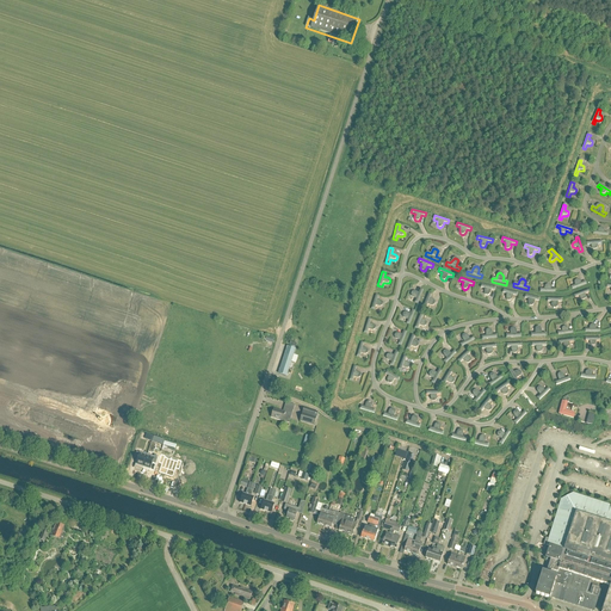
[(581,284),(581,283),(580,281),(578,281),(575,281),(575,283),(575,285),(575,287),(572,288),(573,290),(587,285),(586,282),(581,284)]
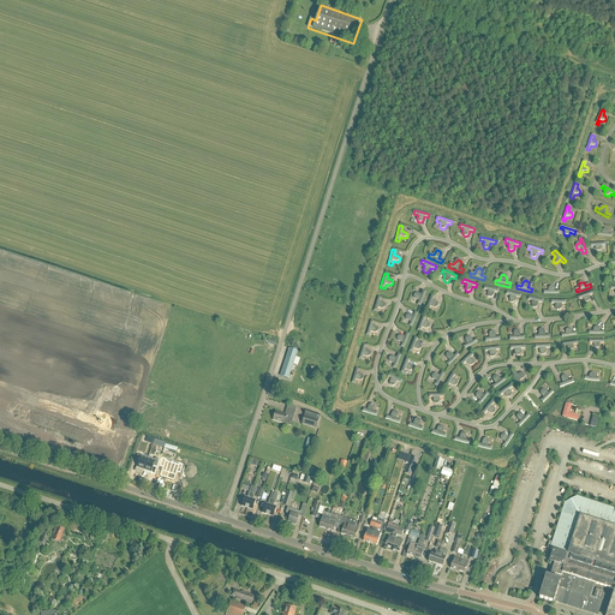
[(499,293),(500,290),(484,286),(484,290),(488,291),(488,293),(488,296),(489,298),(491,298),(493,297),(494,296),(494,292),(499,293)]
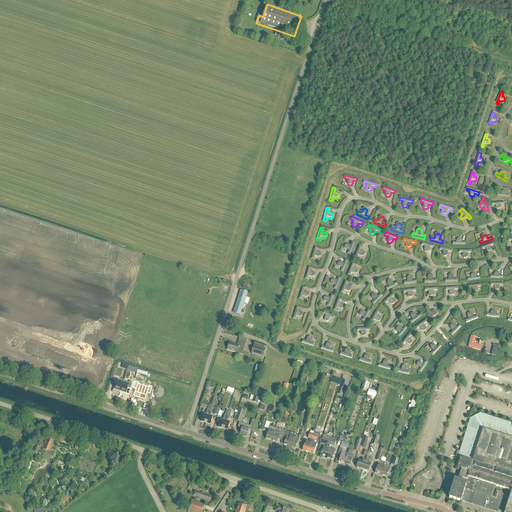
[(347,253),(350,254),(355,243),(352,241),(350,245),(348,244),(346,244),(345,245),(344,246),(345,248),(346,249),(349,250),(347,253)]
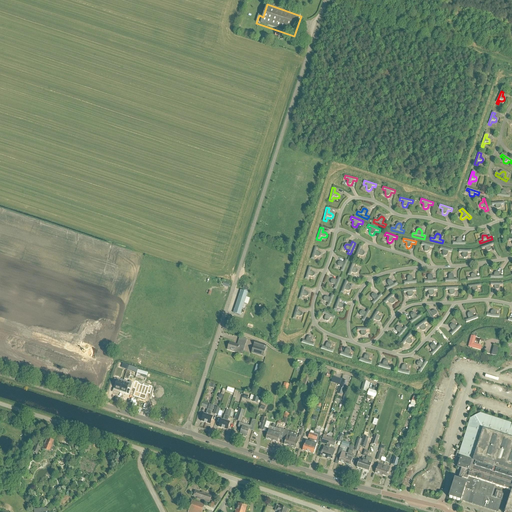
[(433,248),(434,245),(422,242),(421,246),(425,246),(424,249),(424,251),(425,252),(427,253),(428,252),(429,250),(430,248),(433,248)]
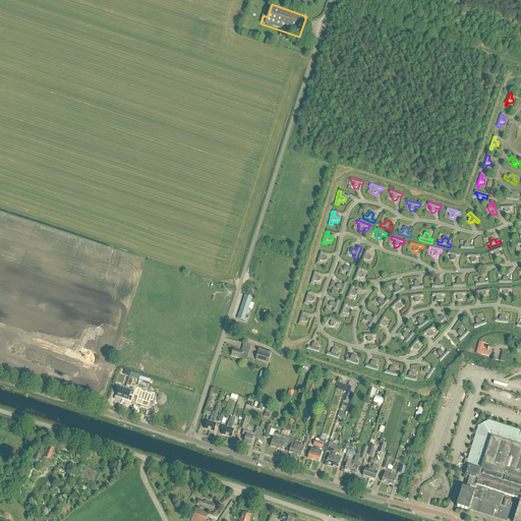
[(500,254),(500,252),(500,251),(503,250),(502,247),(489,252),(490,254),(495,253),(495,254),(496,255),(497,256),(499,255),(500,254)]
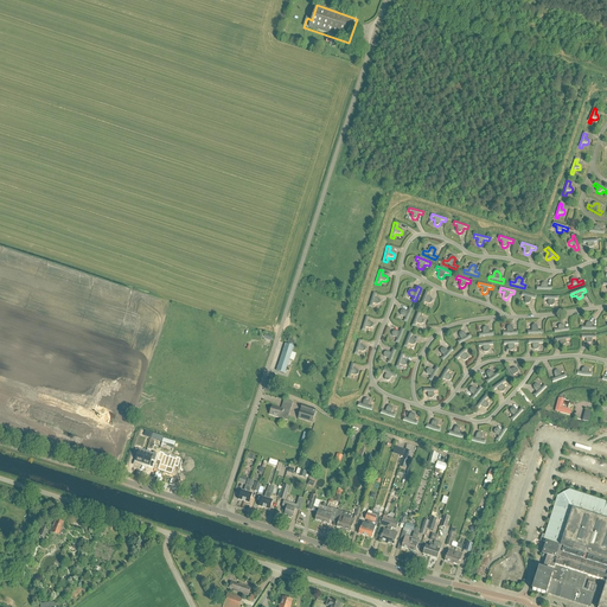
[(429,293),(426,291),(420,305),(423,306),(425,302),(428,304),(430,304),(432,302),(433,301),(432,299),(430,298),(427,296),(429,293)]
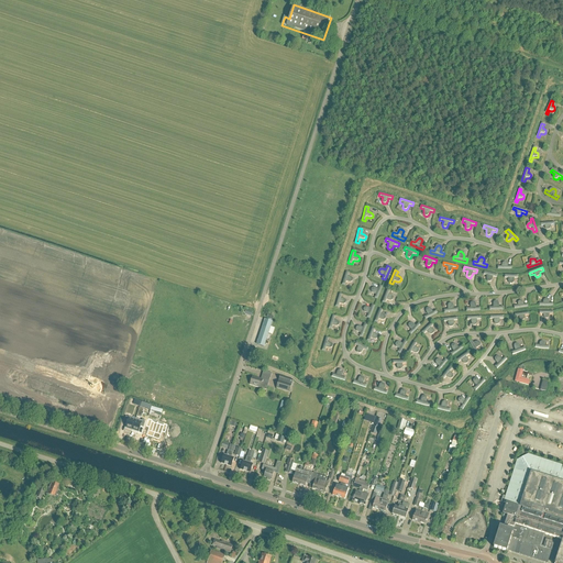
[(349,273),(345,272),(342,285),(345,286),(346,283),(349,283),(351,283),(352,282),(353,280),(352,278),(351,277),(348,277),(349,273)]
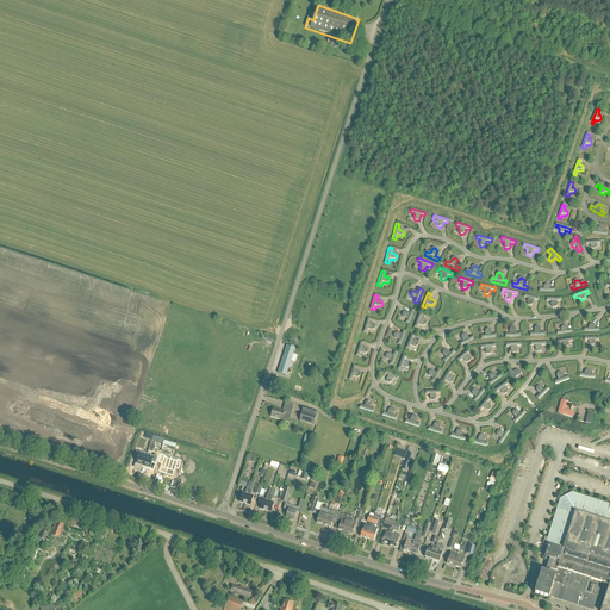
[(539,302),(539,297),(524,294),(523,298),(528,299),(527,302),(528,304),(528,305),(530,306),(533,305),(533,304),(534,300),(539,302)]
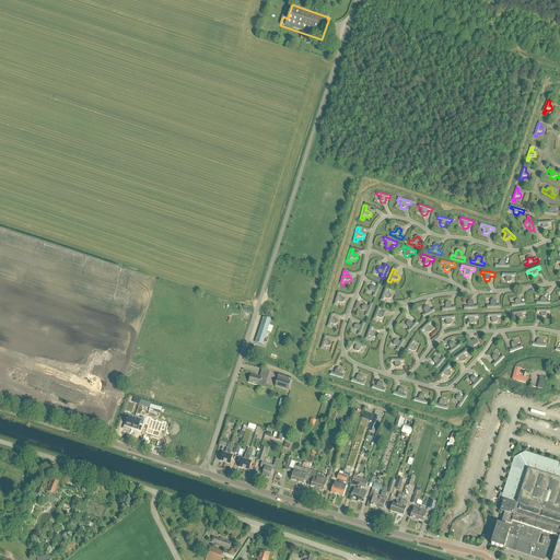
[(515,277),(516,273),(502,273),(502,277),(505,277),(505,280),(506,281),(508,282),(510,282),(511,282),(512,280),(512,277),(515,277)]
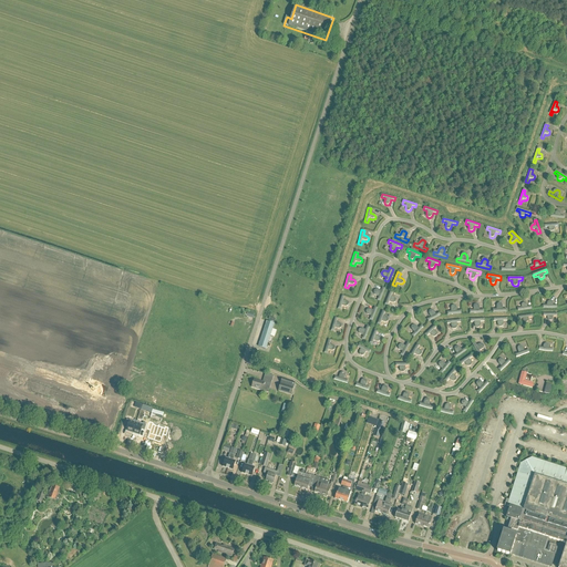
[(377,300),(380,301),(385,288),(382,287),(380,291),(378,290),(375,290),(374,290),(373,292),(373,294),(375,296),(378,297),(377,300)]
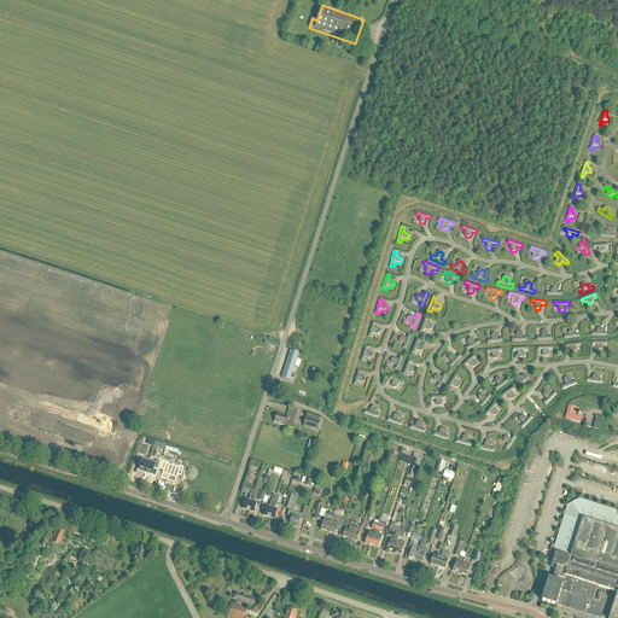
[(429,319),(425,318),(419,332),(423,333),(424,330),(427,331),(430,331),(431,330),(432,327),(431,326),(430,325),(426,324),(429,319)]
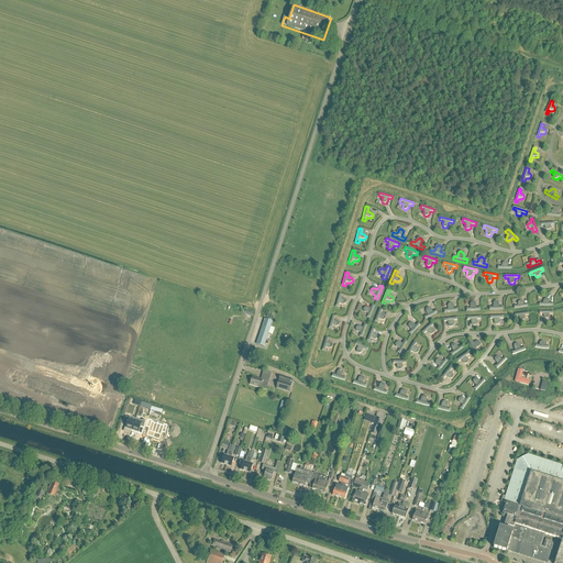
[(342,295),(339,294),(334,307),(339,308),(340,304),(342,305),(344,305),(345,304),(346,301),(345,300),(344,299),(341,298),(342,295)]
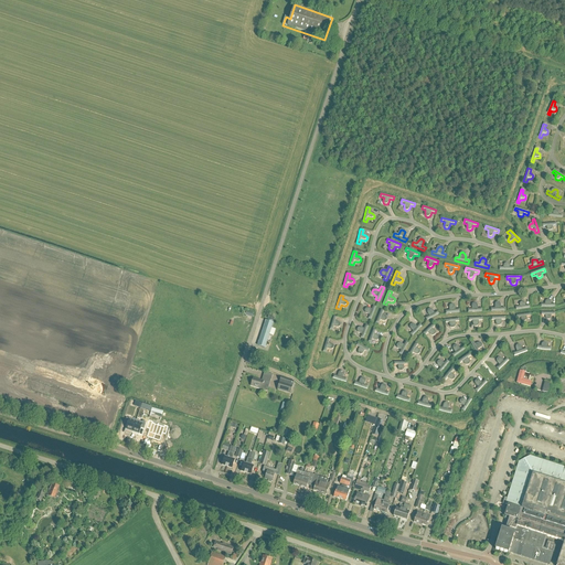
[(491,308),(491,311),(505,311),(504,308),(501,308),(501,305),(500,302),(499,301),(497,302),(496,304),(494,305),(494,308),(491,308)]
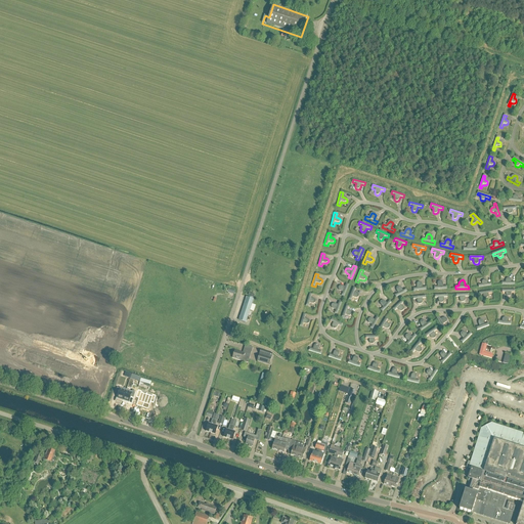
[(434,287),(434,290),(447,290),(447,287),(443,287),(443,284),(442,281),(441,280),(439,280),(438,281),(437,284),(438,287),(434,287)]
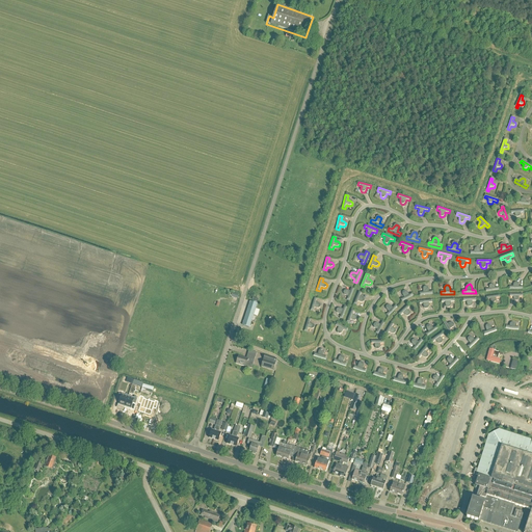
[(420,293),(420,296),(433,294),(432,291),(429,292),(428,289),(428,287),(426,286),(424,287),(423,288),(423,289),(423,292),(420,293)]
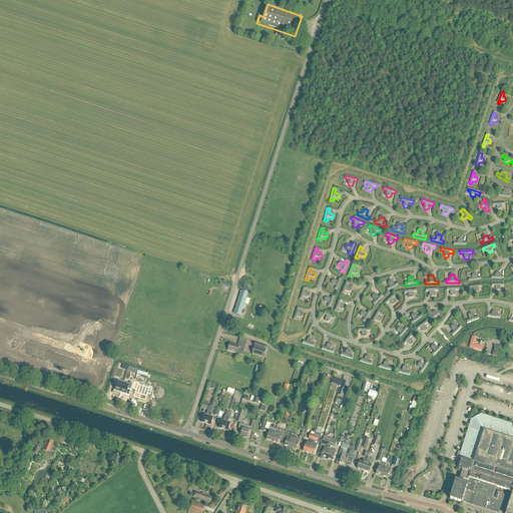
[(334,290),(337,291),(342,279),(339,278),(337,282),(335,281),(333,280),(332,281),(331,283),(332,284),(333,285),(336,286),(334,290)]
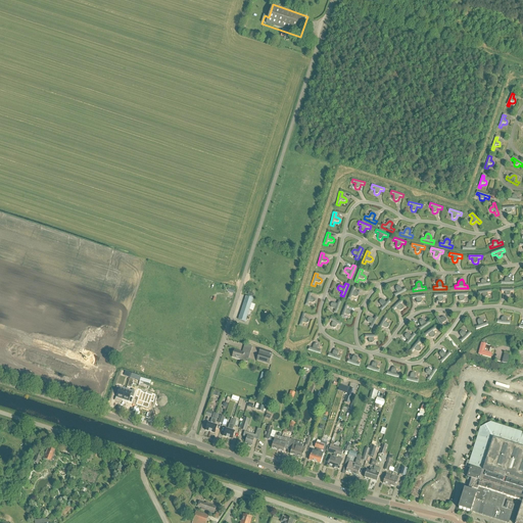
[(393,294),(395,297),(407,291),(406,288),(401,290),(400,288),(399,286),(397,286),(396,287),(395,288),(395,290),(397,292),(393,294)]
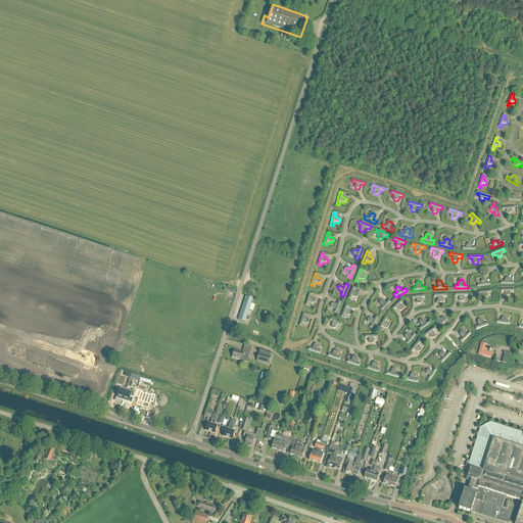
[(355,288),(352,287),(347,298),(350,300),(351,296),(354,297),(357,297),(358,297),(359,295),(358,293),(357,292),(353,291),(355,288)]
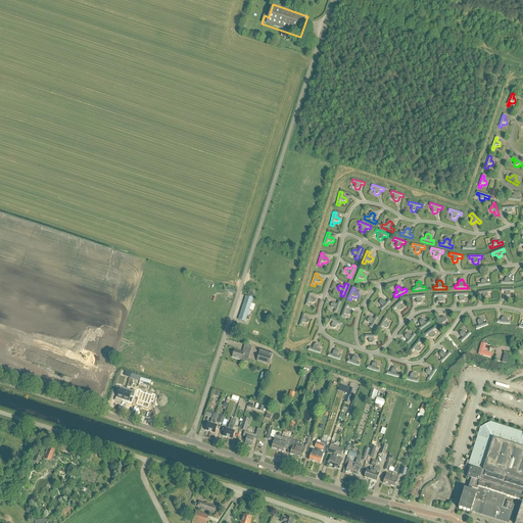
[(387,290),(388,295),(393,294),(391,288),(387,289),(386,287),(382,288),(383,291),(387,290)]
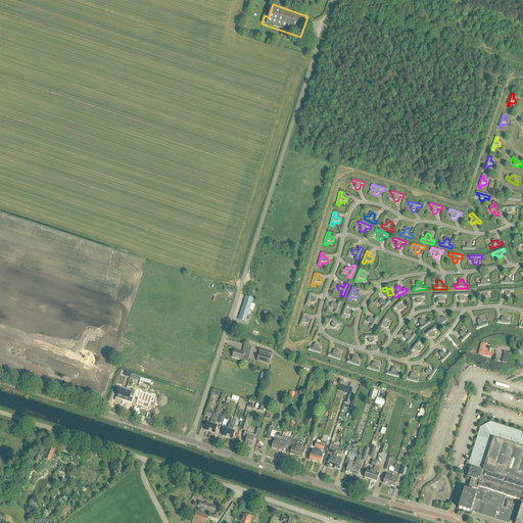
[(312,294),(308,293),(304,305),(307,306),(308,302),(312,303),(314,303),(315,302),(316,300),(315,299),(314,298),(311,297),(312,294)]
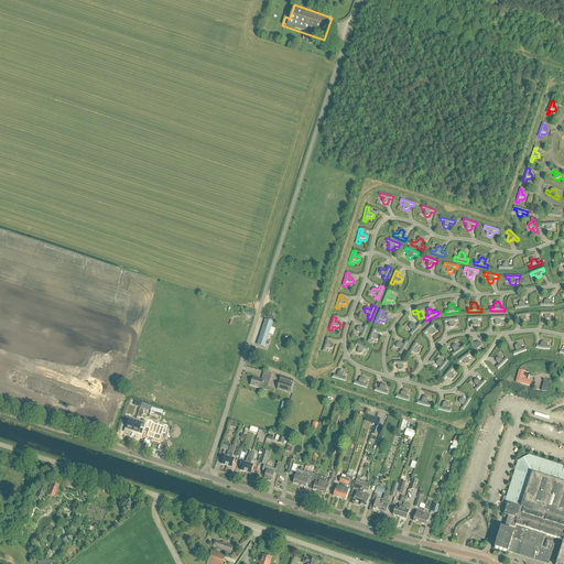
[(481,321),(481,316),(467,317),(468,321),(472,321),(473,324),(473,325),(474,326),(476,326),(477,325),(478,324),(478,321),(481,321)]
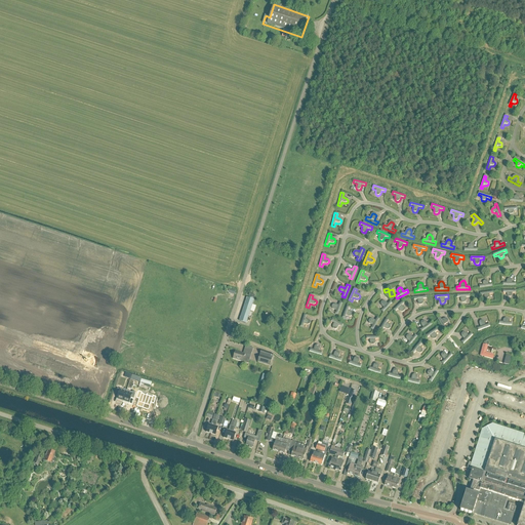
[(470,297),(470,294),(456,294),(456,297),(460,297),(460,300),(461,303),(462,304),(465,304),(466,303),(466,300),(466,297),(470,297)]
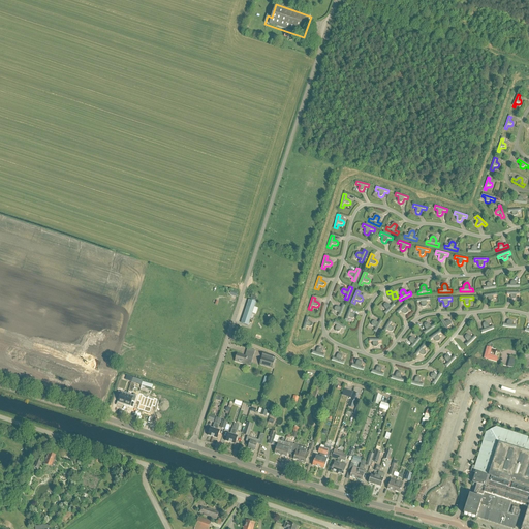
[(430,301),(430,298),(416,300),(416,303),(421,302),(422,305),(422,307),(423,308),(425,307),(426,306),(427,305),(426,302),(430,301)]
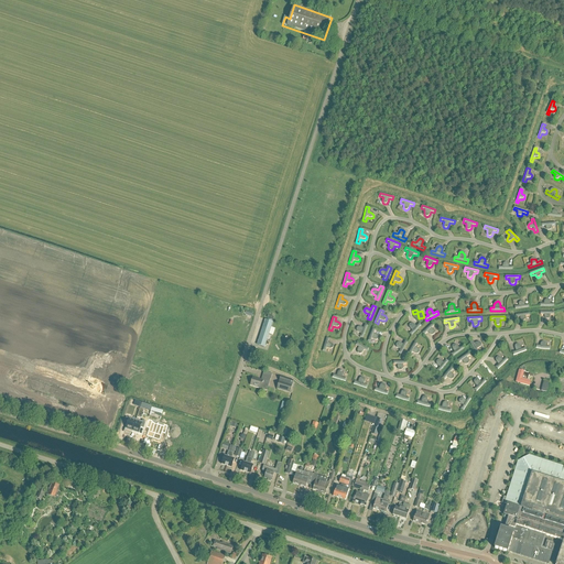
[(266,321),(258,346),(263,348),(264,345),(268,346),(271,336),(268,335),(272,323),(266,321)]
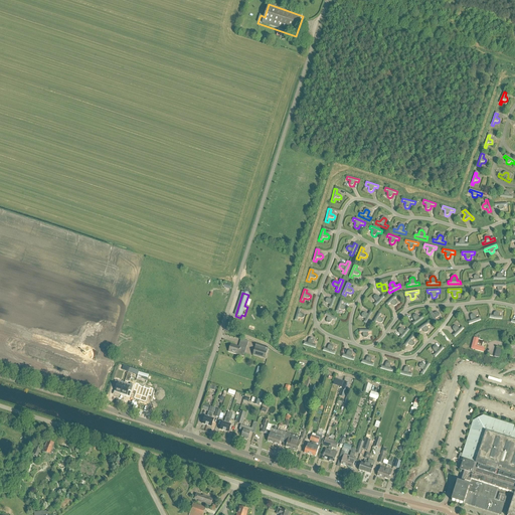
[(373,305),(376,307),(384,298),(382,295),(379,298),(377,296),(376,296),(374,296),(373,297),(373,298),(374,300),(376,302),(373,305)]
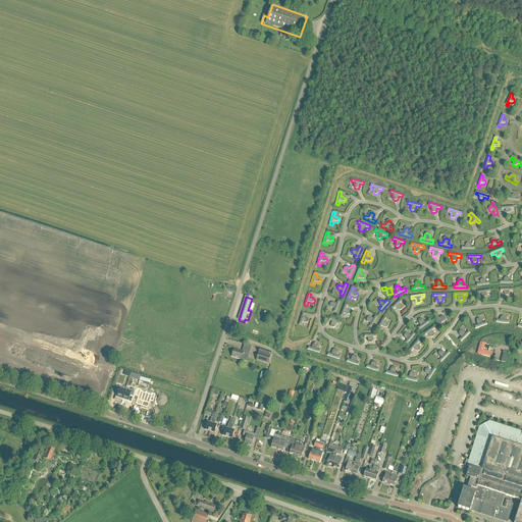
[(403,301),(400,299),(390,308),(393,310),(396,308),(398,310),(400,311),(401,311),(402,309),(403,308),(402,306),(400,304),(403,301)]
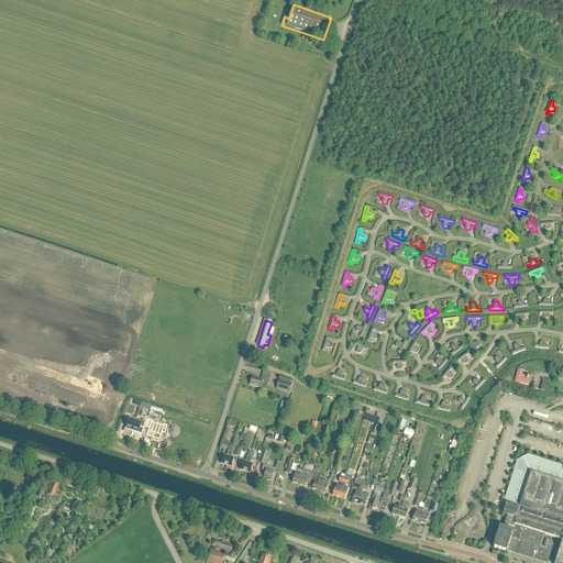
[(359,337),(362,338),(367,324),(364,323),(362,328),(360,327),(357,327),(356,327),(355,329),(355,331),(357,332),(360,333),(359,337)]
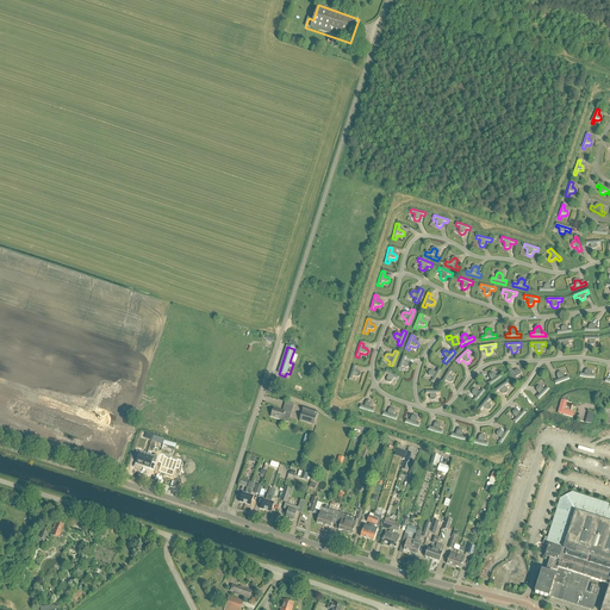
[(406,356),(403,355),(397,369),(400,371),(402,367),(405,368),(408,368),(409,367),(410,365),(409,363),(408,362),(404,361),(406,356)]
